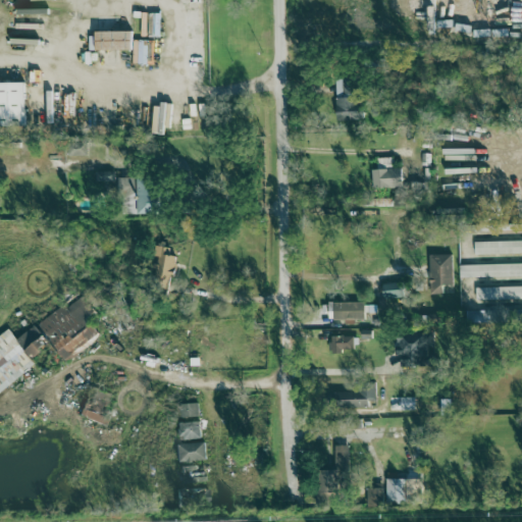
[(132,32),(96,33),(96,51),(133,50),(132,32)]
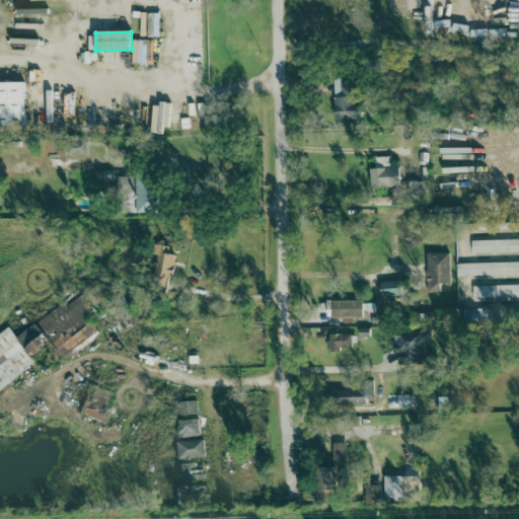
[(335,121),(355,120),(354,78),(334,79),(335,121)]
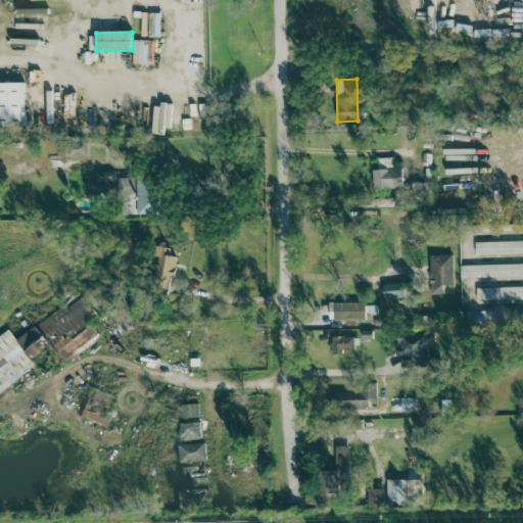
[(25,83),(0,83),(0,127),(25,128),(25,83)]
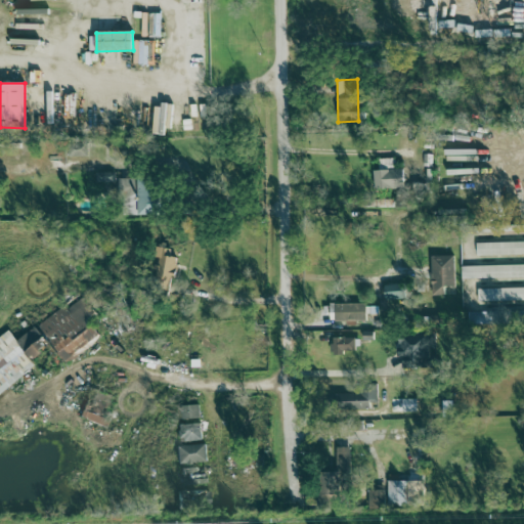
[(395,169),(394,159),(378,159),(379,170),(395,169)]
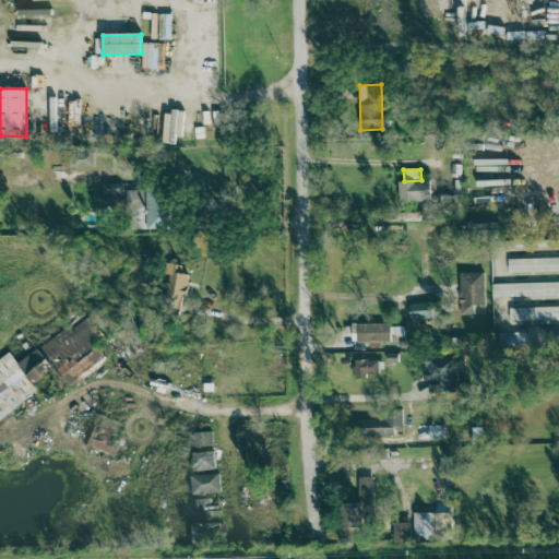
[(399,182),(400,202),(431,201),(430,181),(399,182)]
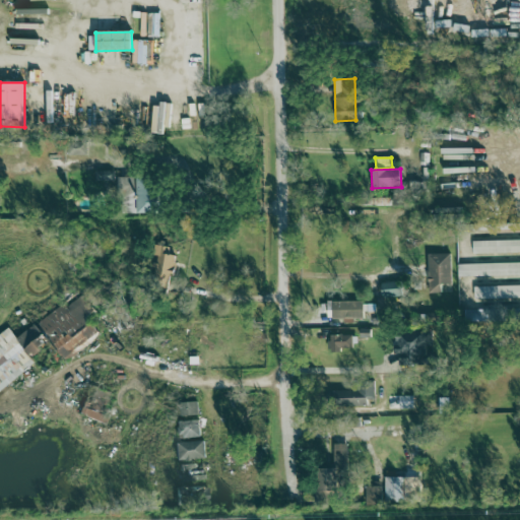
[(156,214),(155,178),(136,179),(136,178),(120,178),(121,214),(156,214)]
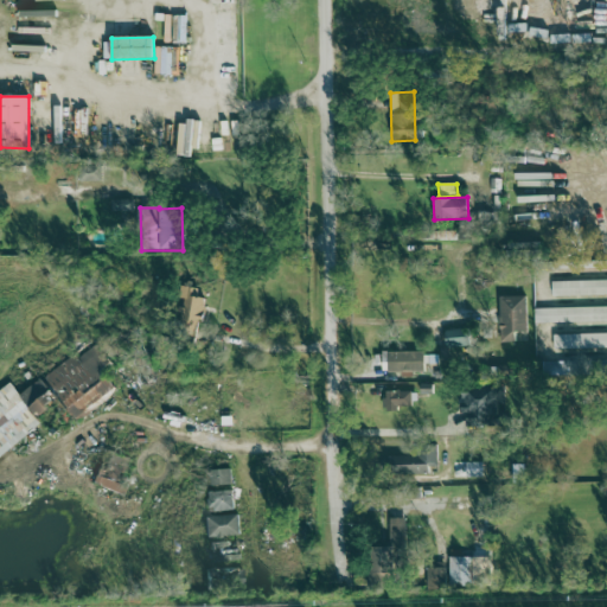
[(606,279),(551,281),(553,295),(606,294),(606,279)]
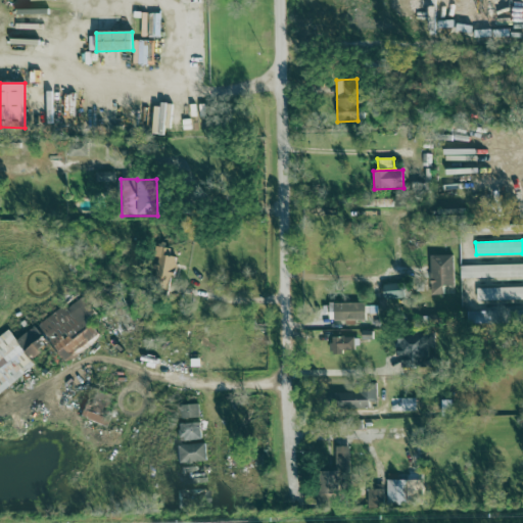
[(171,249),(155,246),(153,256),(158,257),(154,285),(172,288),(177,257),(169,256),(171,249)]
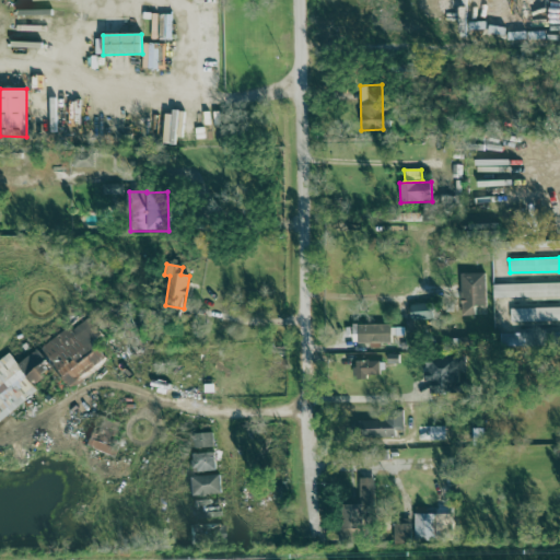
[(462,273),(462,316),(475,316),(475,306),(486,306),(486,273),(462,273)]
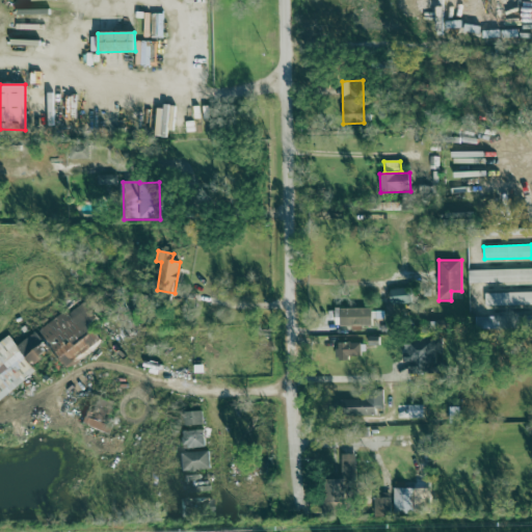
[(531,267),(468,269),(469,283),(531,281),(531,267)]
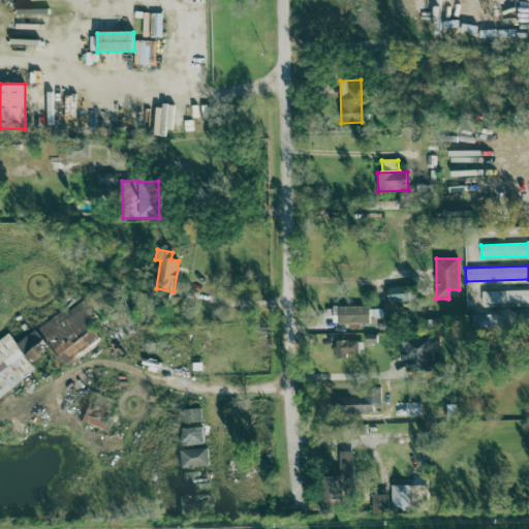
[(389,288),(390,304),(410,302),(408,286),(389,288)]
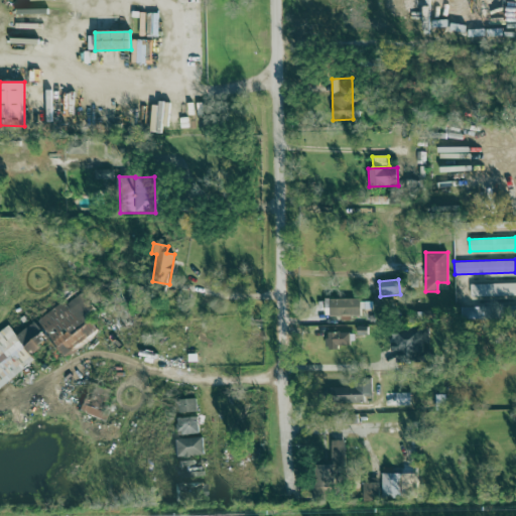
[(515,294),(515,282),(471,284),(471,296),(515,294)]
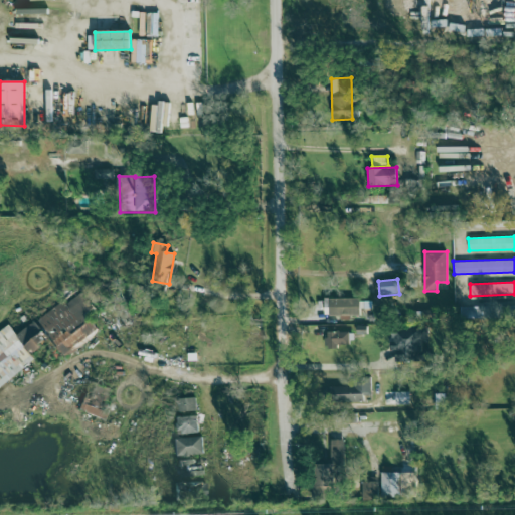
[(0,333),(0,386),(35,361),(30,354),(51,339),(63,356),(98,331),(84,314),(93,308),(81,293),(64,305),(62,302),(16,335),(9,326),(0,333)]
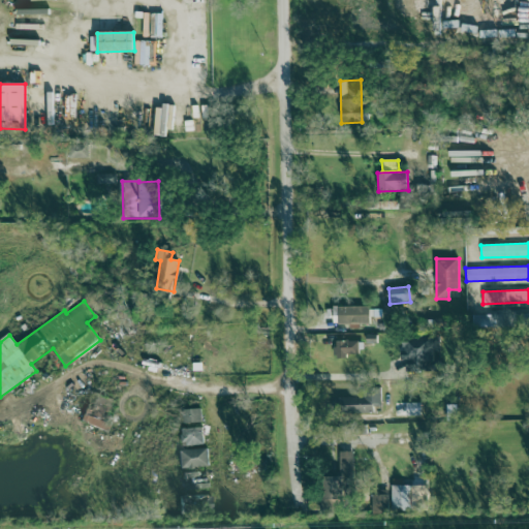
[(370,306),(333,307),(334,327),(370,325),(370,306)]
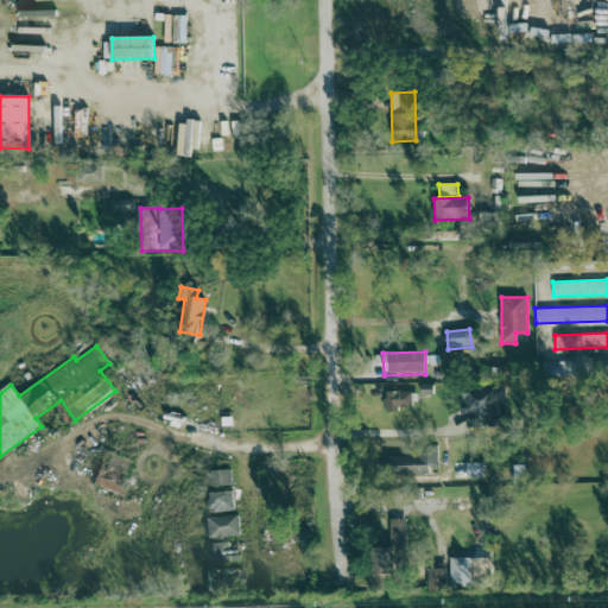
[(607,359),(597,360),(597,374),(607,374),(607,359)]
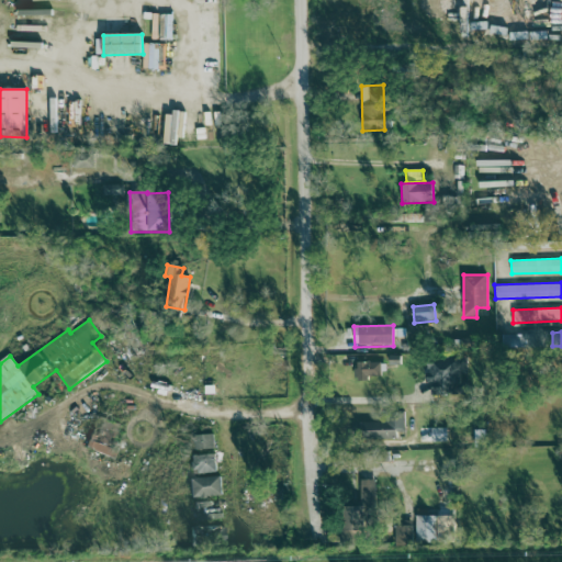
[(460,358),(427,359),(428,383),(442,382),(442,390),(461,389),(460,358)]
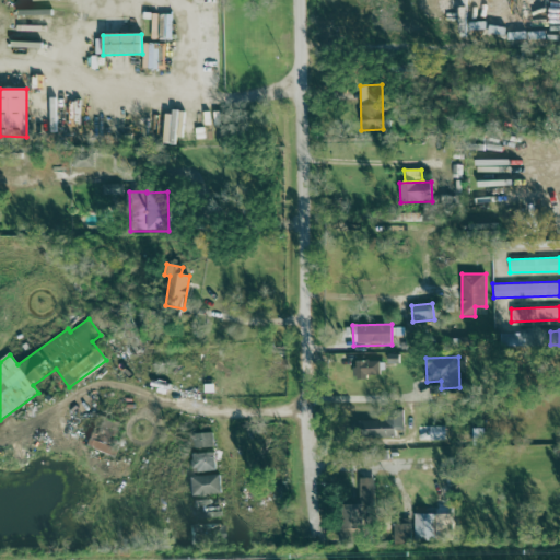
[(380,361),(353,362),(354,378),(380,377),(380,361)]
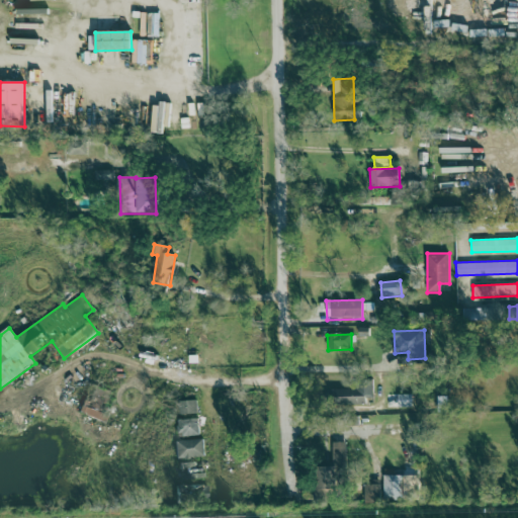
[(366,399),(373,398),(372,387),(331,389),(331,406),(366,405),(366,399)]
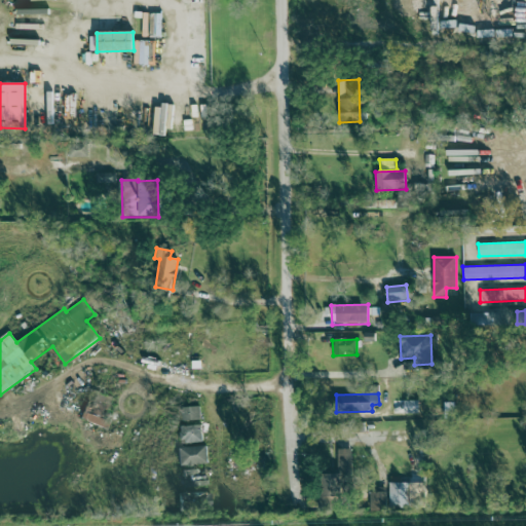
[(107,417),(111,400),(94,396),(90,408),(82,406),(78,421),(108,428),(110,418),(107,417)]
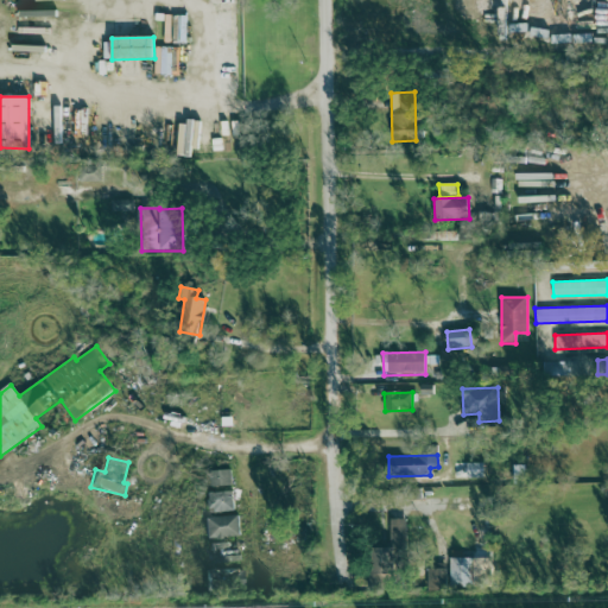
[(211,487),(232,486),(232,470),(210,470),(211,487)]
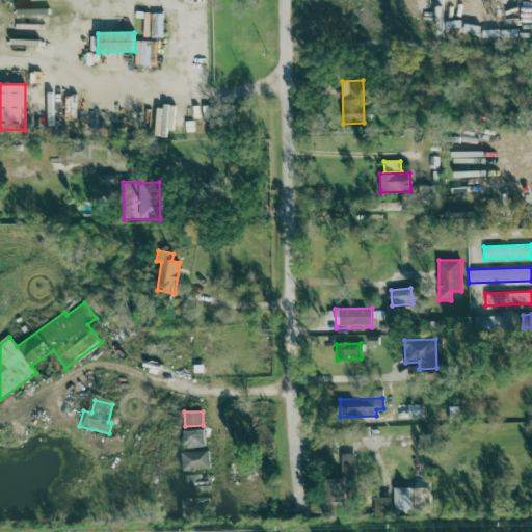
[(183,431),(183,448),(205,447),(204,430),(183,431)]
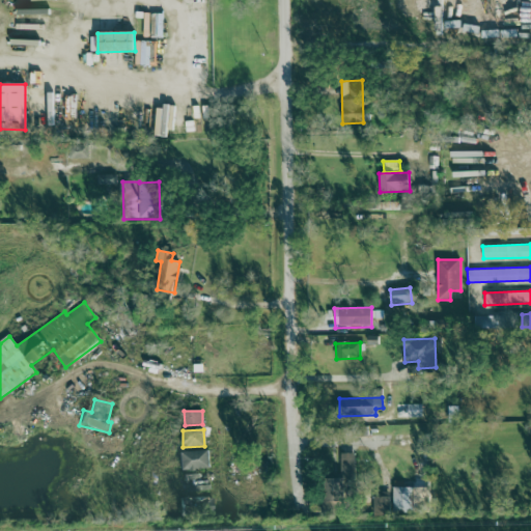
[(208,469),(208,451),(178,452),(179,470),(208,469)]
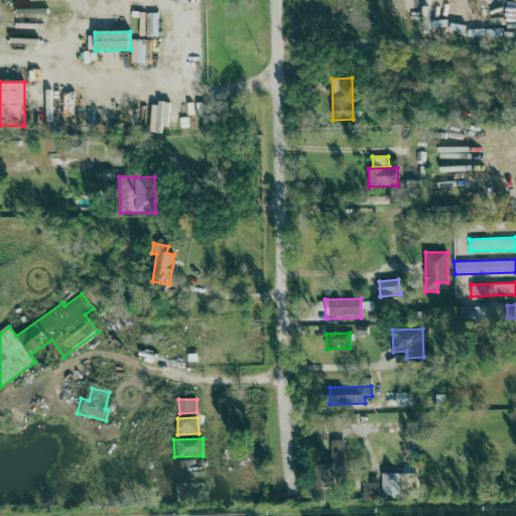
[(315,501),(336,500),(336,472),(345,472),(344,441),(332,441),(332,466),(314,466),(315,501)]
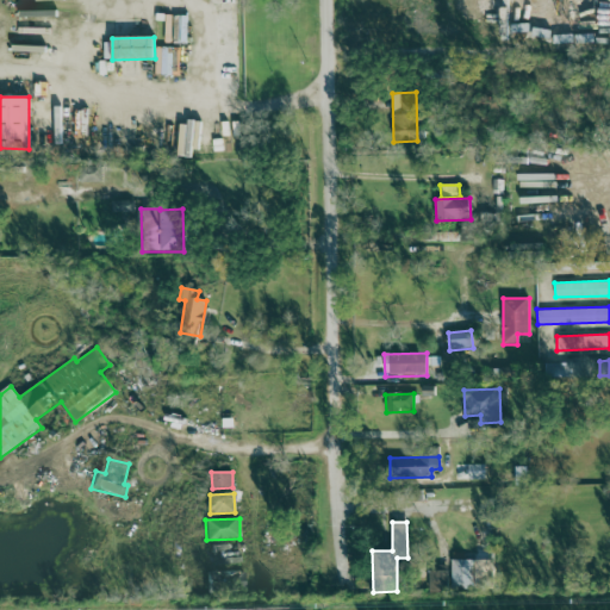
[(495,587),(495,561),(452,560),(452,587),(495,587)]
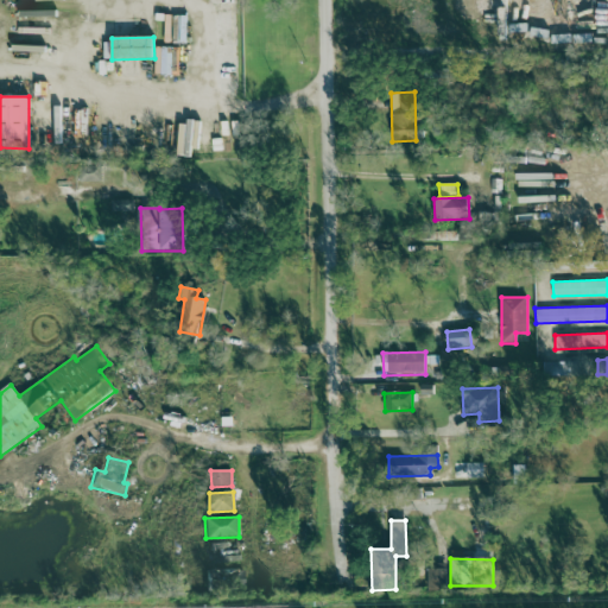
[(428,591),(447,591),(447,564),(428,564),(428,591)]
